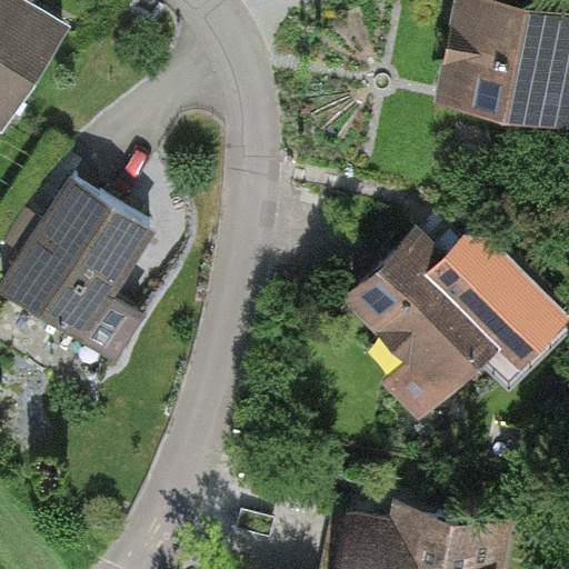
[(0,0),(0,132),(66,29),(18,0),(0,0)]
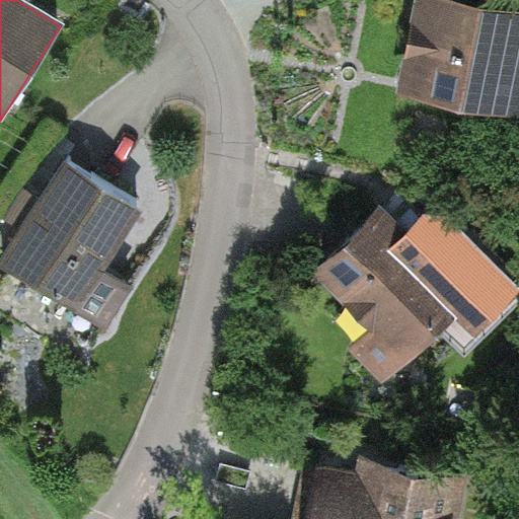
[(518,15),(424,0),(413,0),(397,98),(518,119),(518,15)]
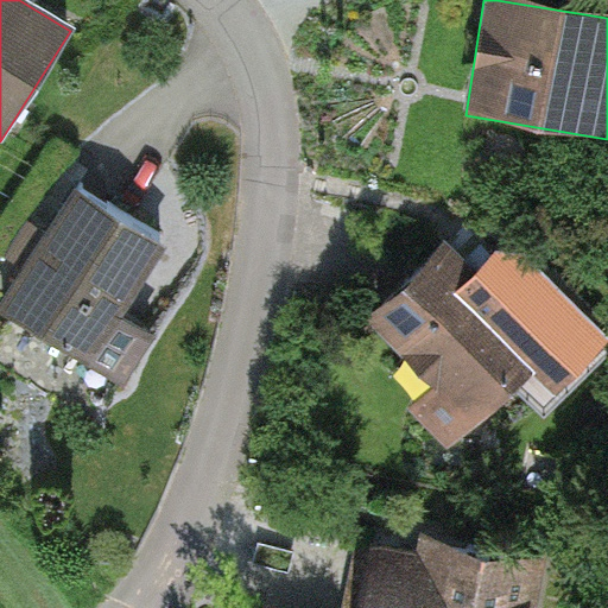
[(159,240),(73,188),(0,305),(0,315),(82,366),(159,240)]
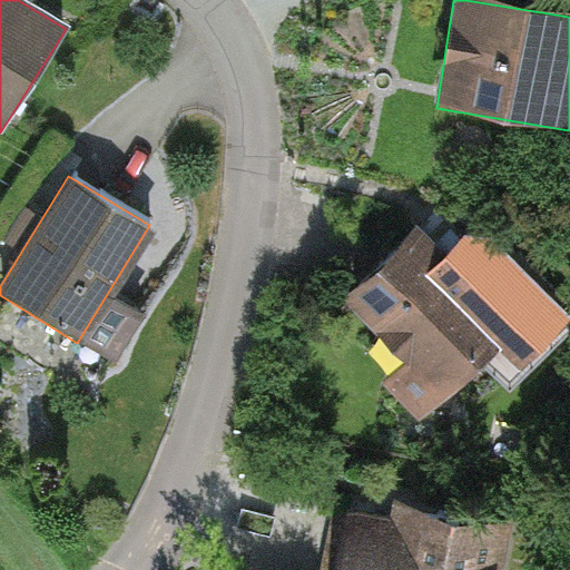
[(507,327),(412,229),(340,298),(434,396),(507,327)]
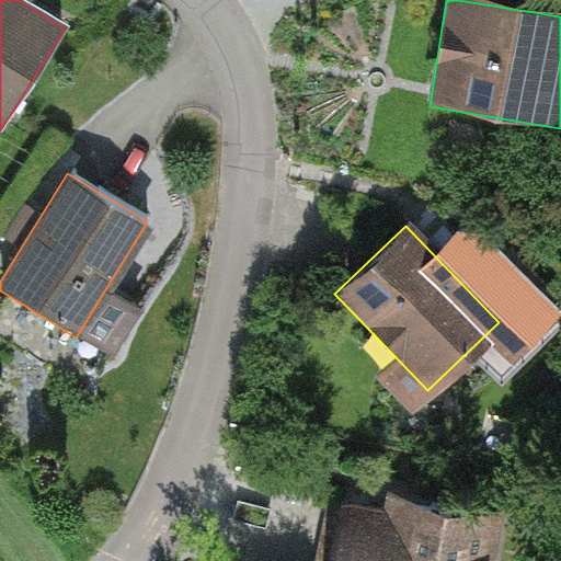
[(494,560),(503,522),(352,494),(339,560),(494,560)]
